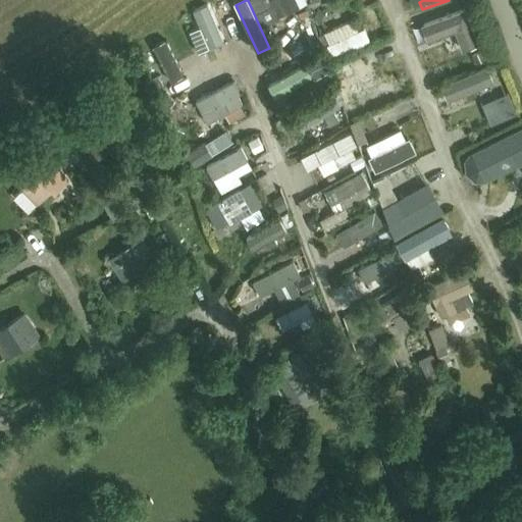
[(208,50),(224,44),(209,4),(193,10),(208,50)]
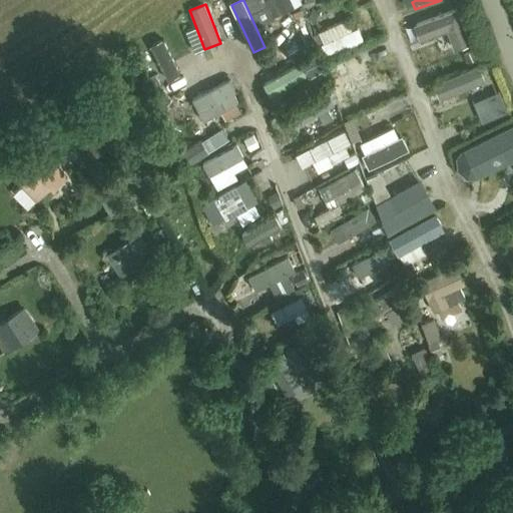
[(472,44),(459,8),(415,24),(422,41),(449,31),(456,50),(472,44)]
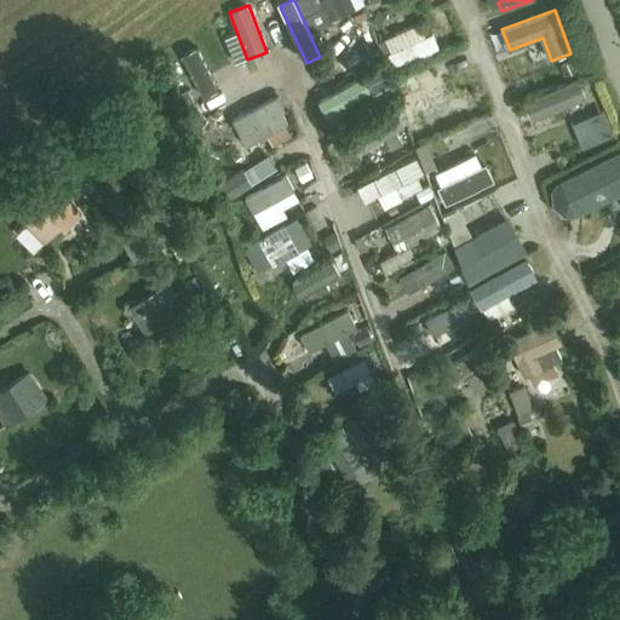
[(389,53),(395,69),(438,51),(432,35),(389,53)]
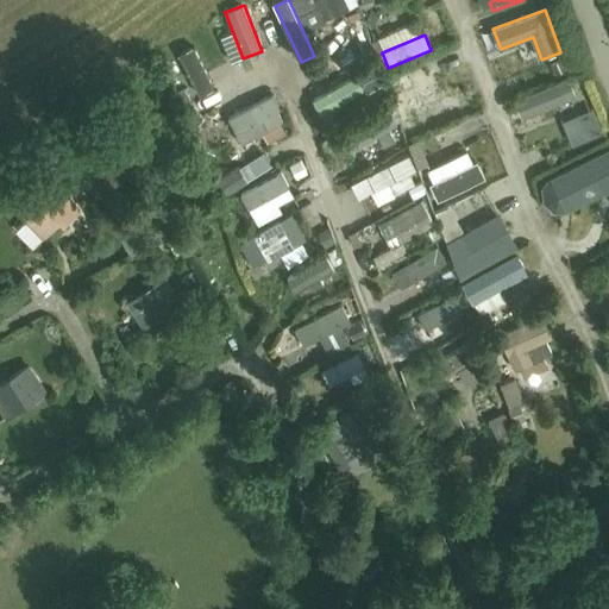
[(347,54),(331,61),(338,75),(353,68),(347,54)]
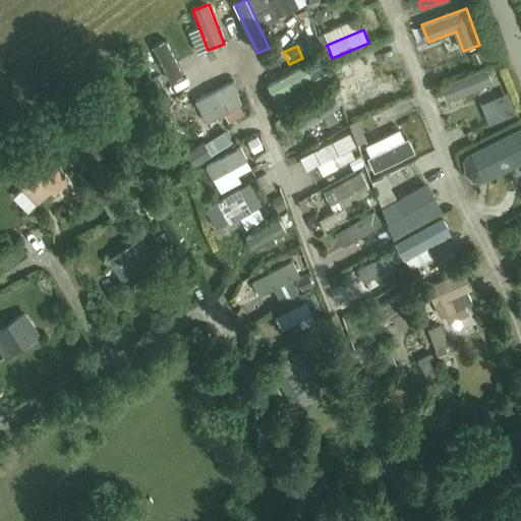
[(297,85),(329,68),(322,56),(290,72),(297,85)]
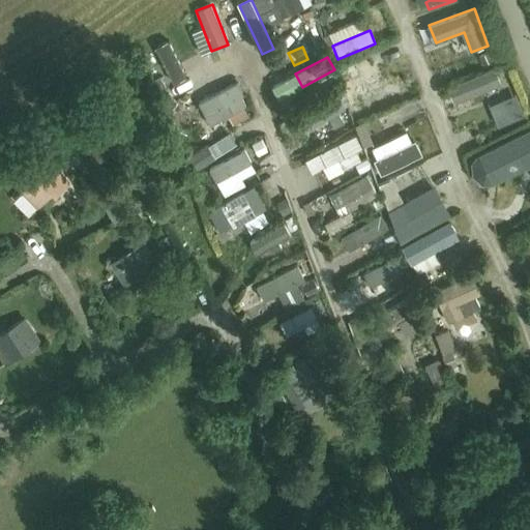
[(445,81),(453,102),(503,84),(496,62),(445,81)]
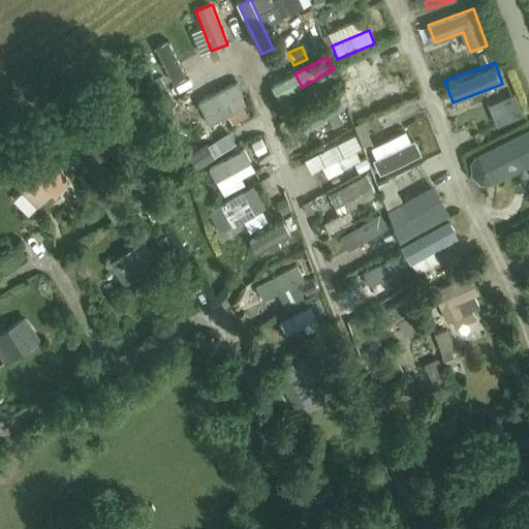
[(290,74),(274,83),(282,100),(300,92),(290,74)]
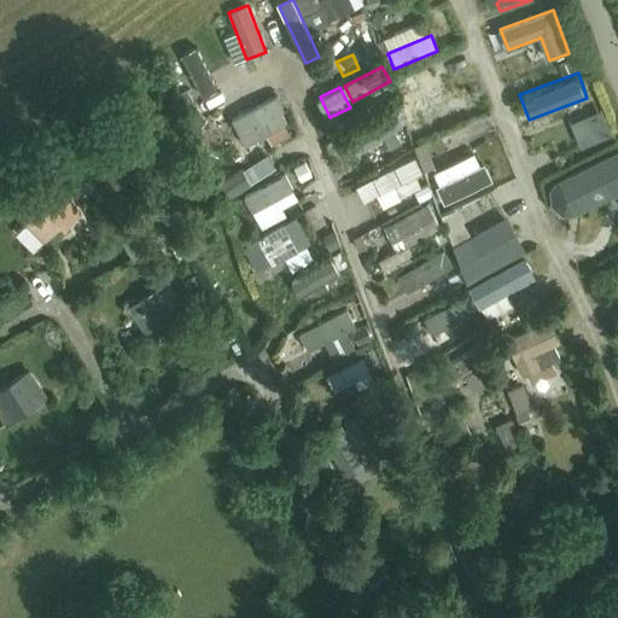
[(471,92),(414,115),(423,134),(478,110),(471,92)]
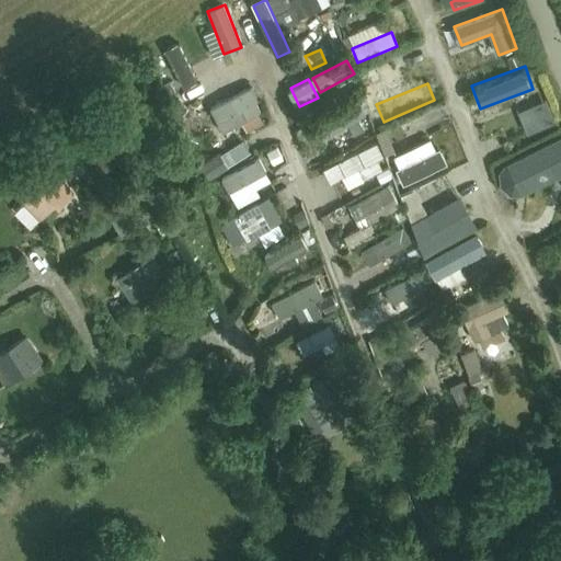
[(260,100),(252,86),(210,109),(224,133),(262,112),(255,102),(260,100)]
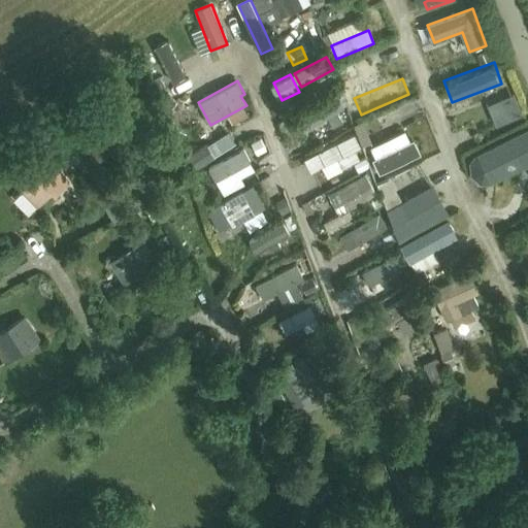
[(339,98),(295,123),(301,135),(345,110),(339,98)]
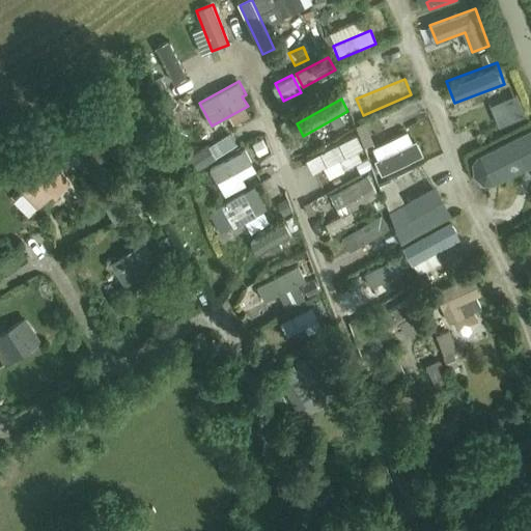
[(375,147),(394,139),(384,117),(365,126),(375,147)]
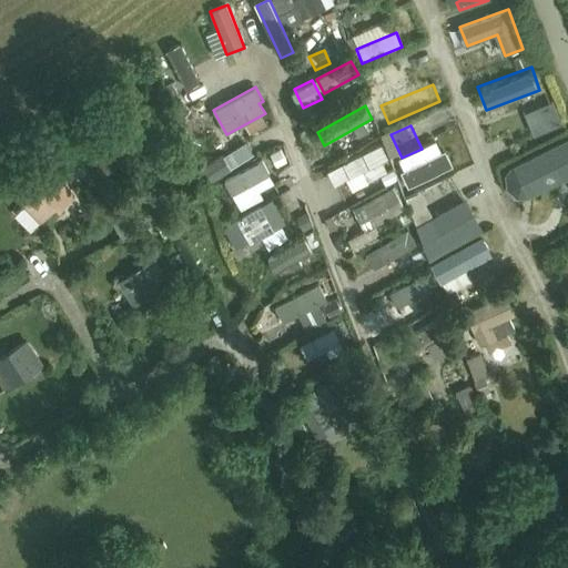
[(508,170),(523,201),(567,178),(567,145),(566,141),(508,170)]
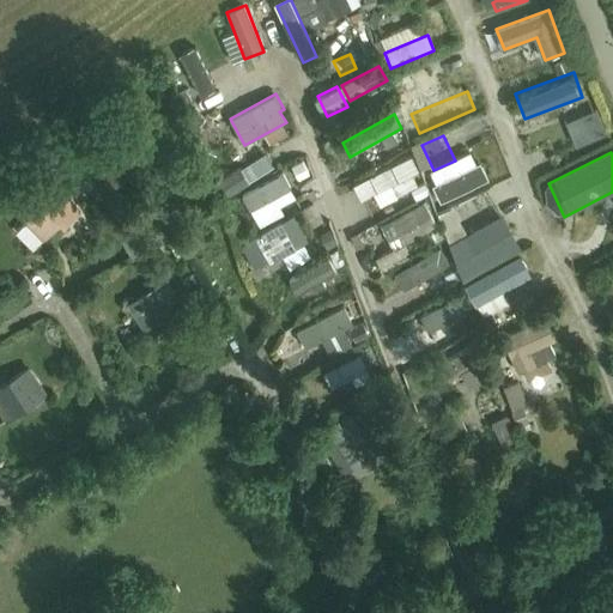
[(411,158),(353,188),(362,205),(420,175),(411,158)]
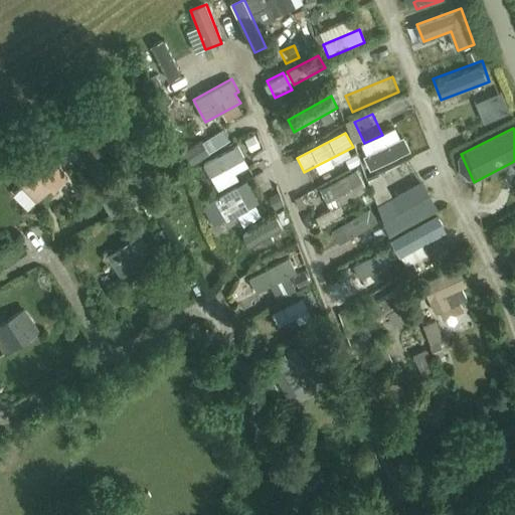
[(258,154),(268,148),(261,135),(250,140),(258,154)]
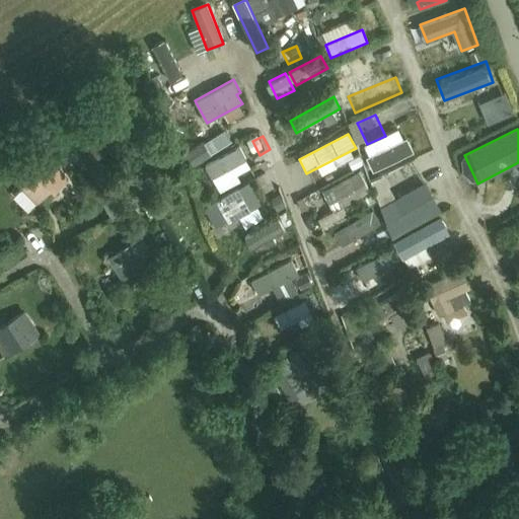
[(366,160),(373,174),(414,154),(405,139),(366,160)]
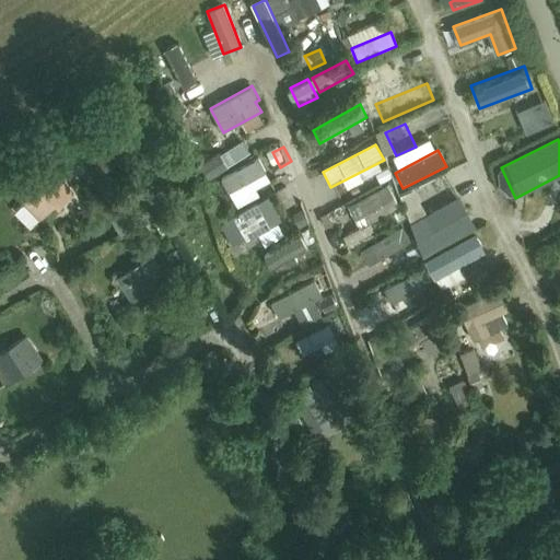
[(53,167),(44,159),(42,161),(32,152),(23,162),(31,170),(26,174),(23,171),(9,185),(42,216),(68,187),(50,170),(53,167)]
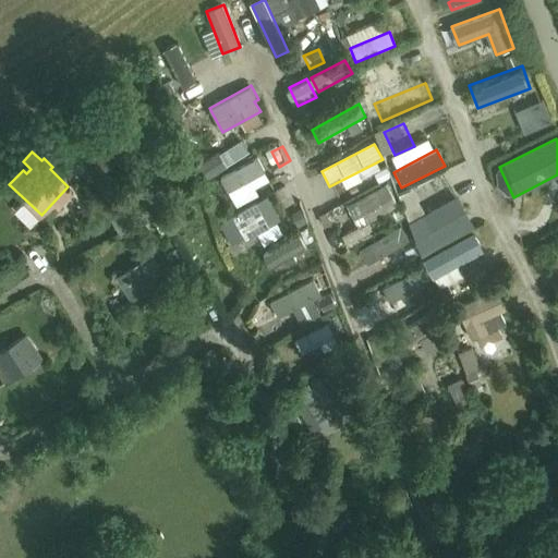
[(257,158),(219,178),(228,194),(265,174),(257,158)]
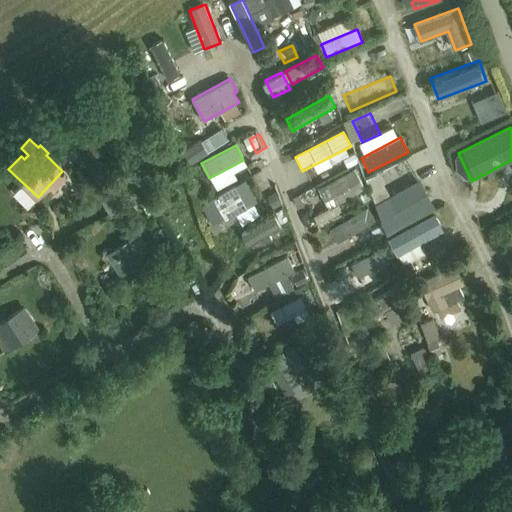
[(354,169),(317,189),(328,210),(365,190),(354,169)]
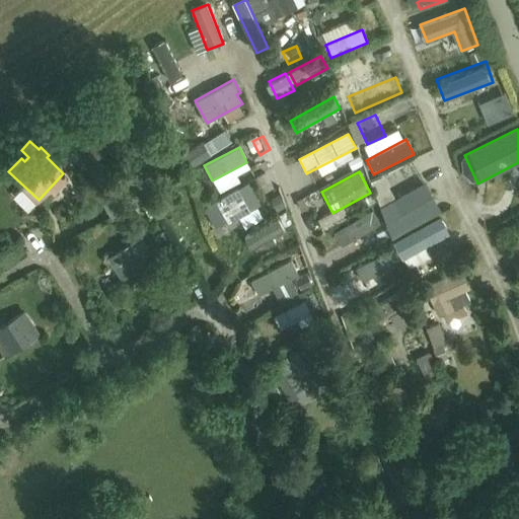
[(427,186),(382,208),(395,233),(440,210),(427,186)]
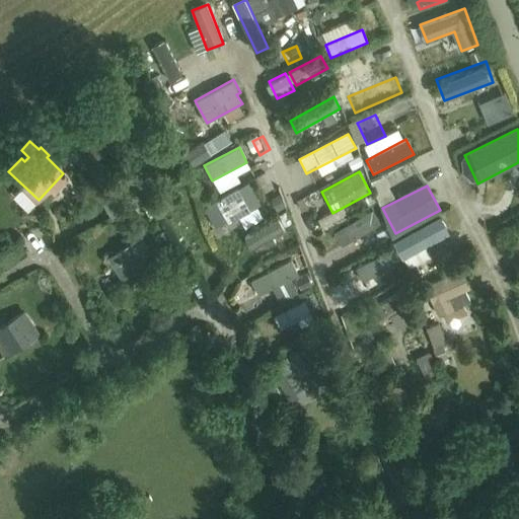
[(238,189),(217,201),(230,225),(251,214),(238,189)]
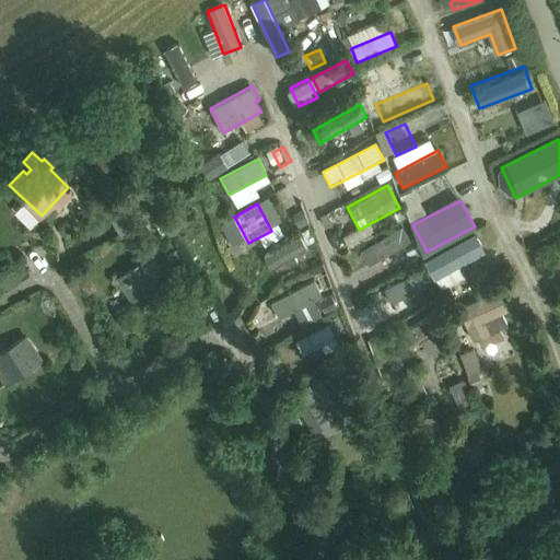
[(162,220),(167,231),(182,223),(175,212),(162,220)]
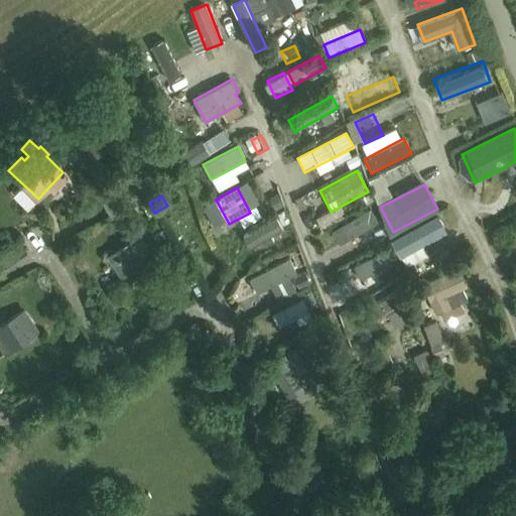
[(370,211),(333,232),(341,246),(378,225),(370,211)]
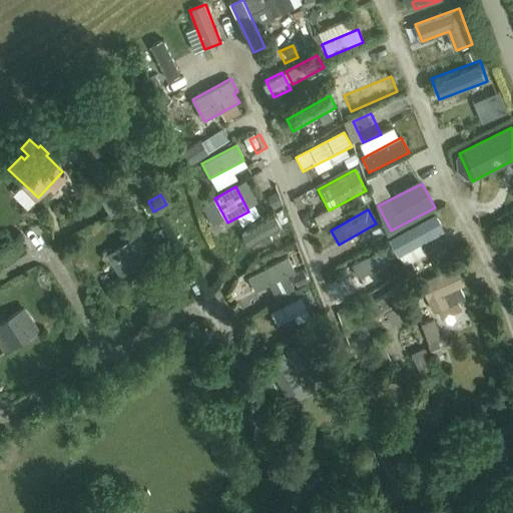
[(240,234),(248,249),(281,230),(273,216),(240,234)]
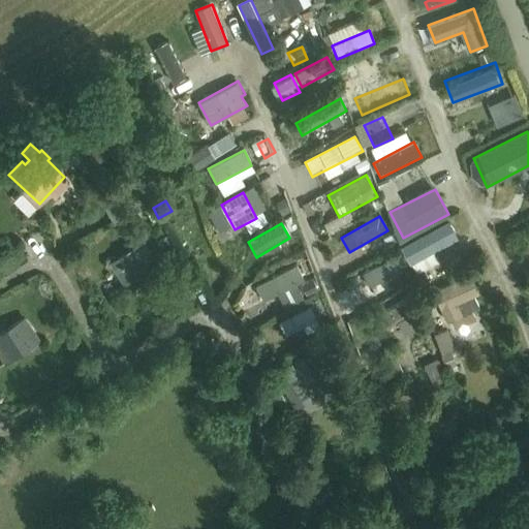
[(452,225),(406,250),(412,261),(459,238),(452,225)]
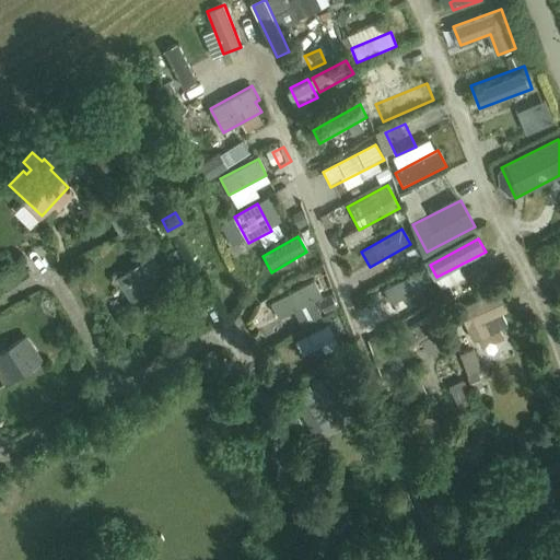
[(118,276),(132,299),(165,278),(151,255),(118,276)]
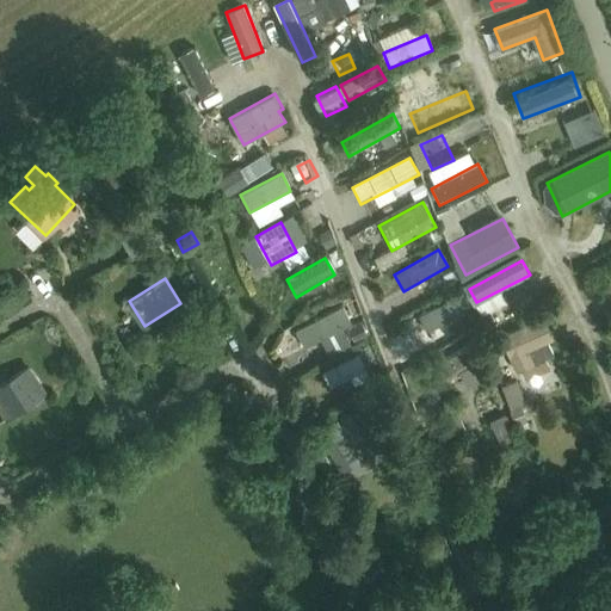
[(443,326),(460,312),(446,297),(431,312),(443,326)]
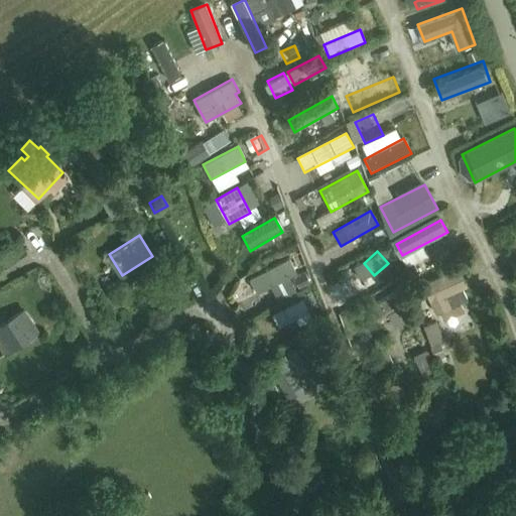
[(249,281),(256,295),(296,274),(289,260),(249,281)]
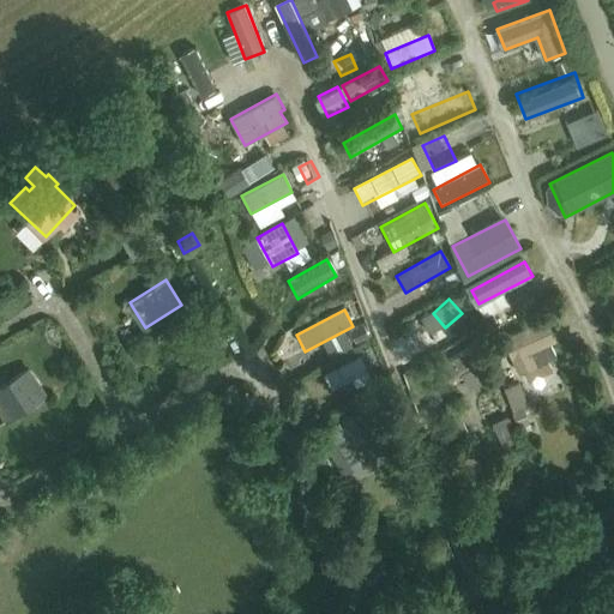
[(548,359),(557,355),(551,342),(554,341),(552,332),(549,326),(545,319),(504,338),(519,372),(524,369),(548,359)]
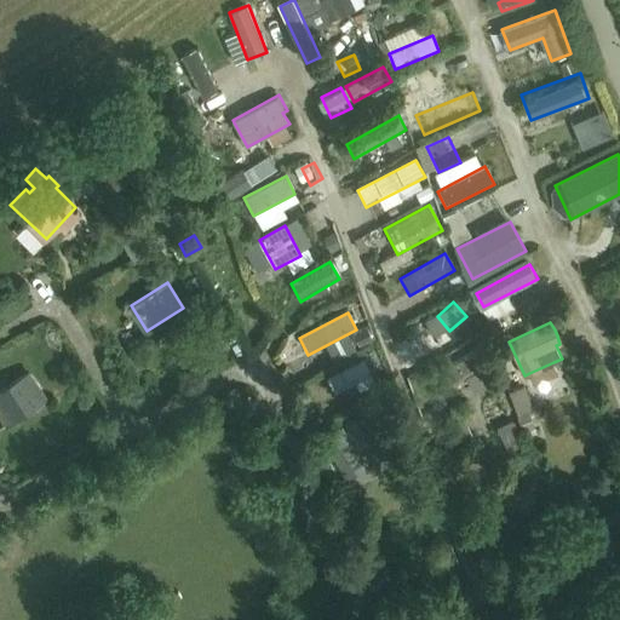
[(480,343),(426,371),(437,391),(491,362),(480,343)]
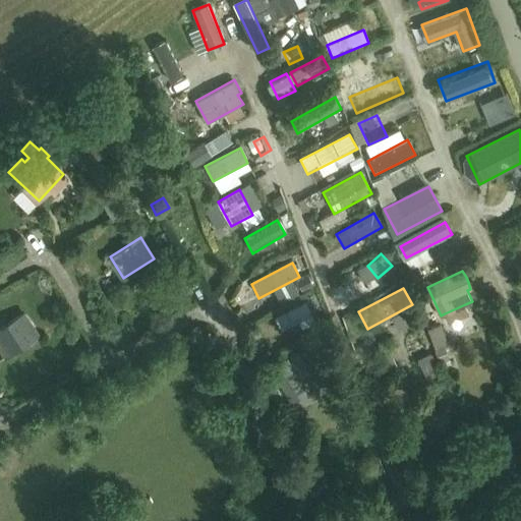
[(274,313),(281,327),(310,312),(304,299),(274,313)]
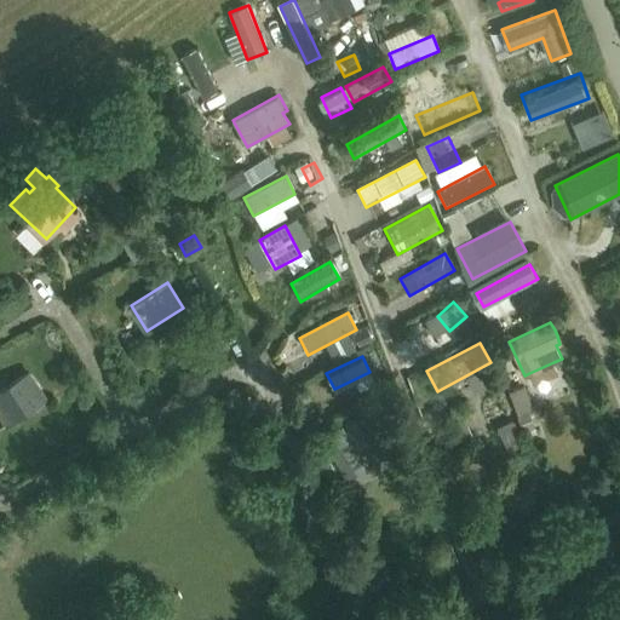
[(26,373),(0,391),(0,412),(7,423),(44,397),(26,373)]
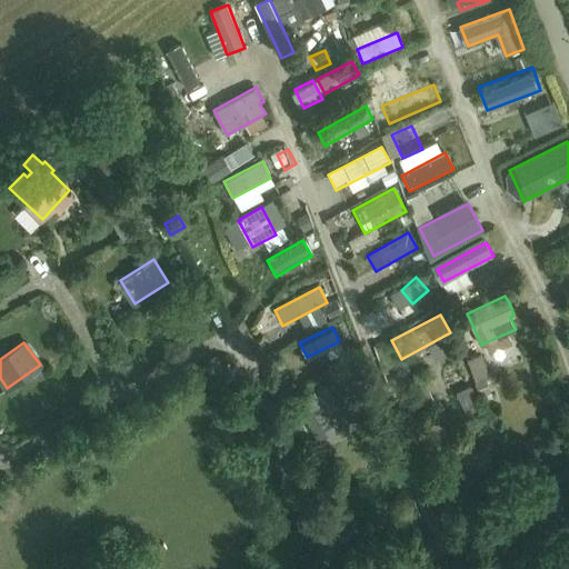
[(468,359),(476,381),(489,377),(481,353),(468,359)]
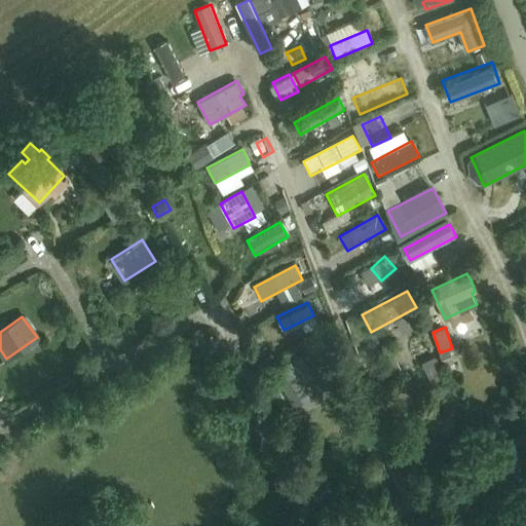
[(402,376),(416,366),(408,354),(393,366),(402,376)]
